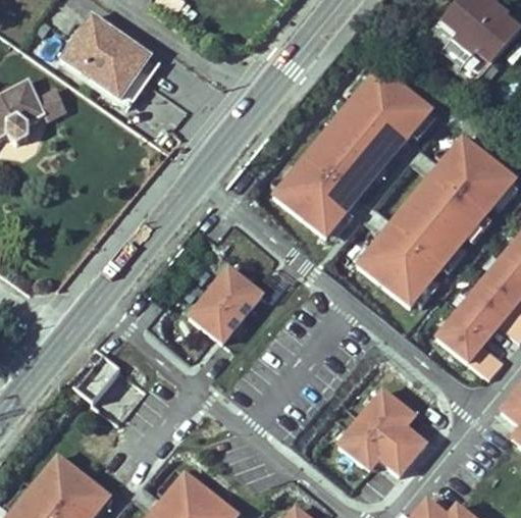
[(457,0),(441,19),(458,33),(453,39),(473,56),(477,51),(492,63),(520,29),(520,27),(507,15),(510,12),(497,1),(496,0),(490,6),(485,3),(488,0),(457,0)]
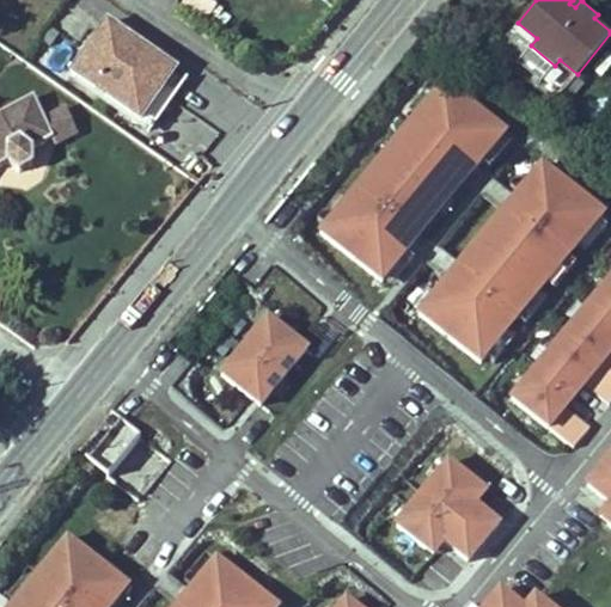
[(109,19),(73,69),(141,117),(160,89),(146,78),(160,56),(109,19)]
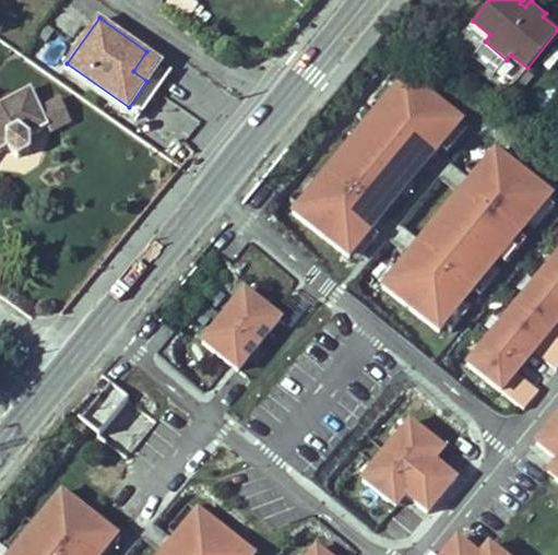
[(490,35),(473,21),(455,40),(495,74),(507,60),(485,42),(490,35)]
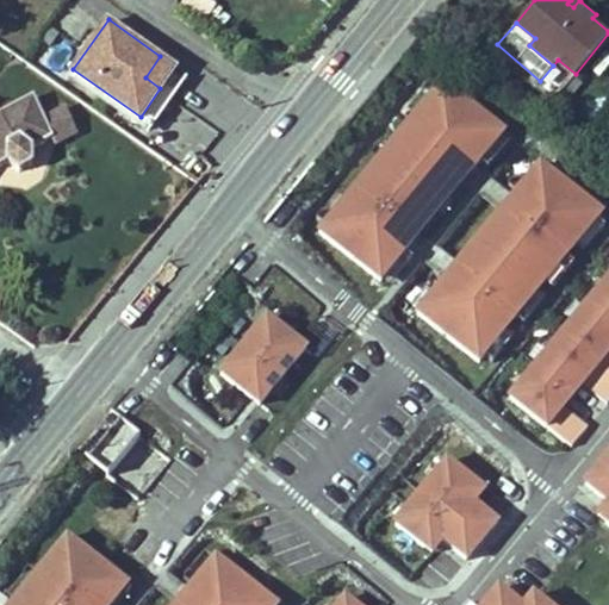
[(175,67),(160,56),(145,78),(160,88),(175,67)]
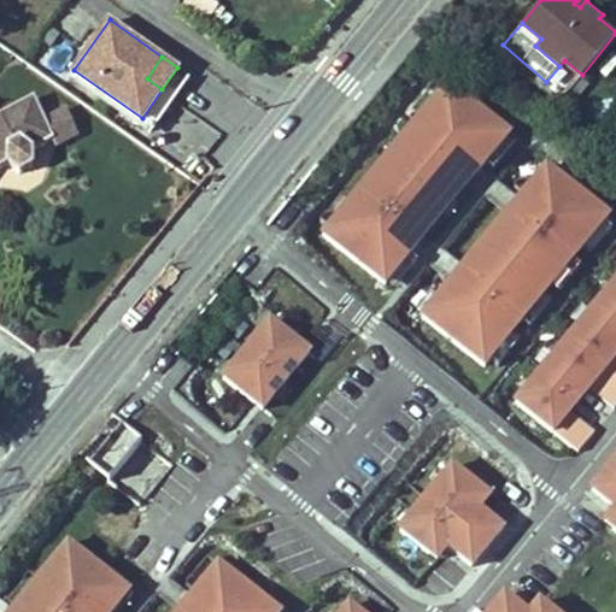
[(590,81),(582,75),(563,98),(570,103),(590,81)]
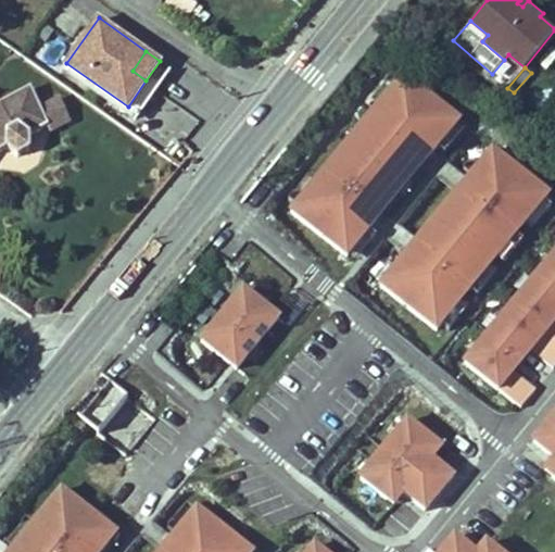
[(292,207),(348,253),(374,222),(369,218),(429,145),(434,148),(461,116),(404,71),(292,207)]
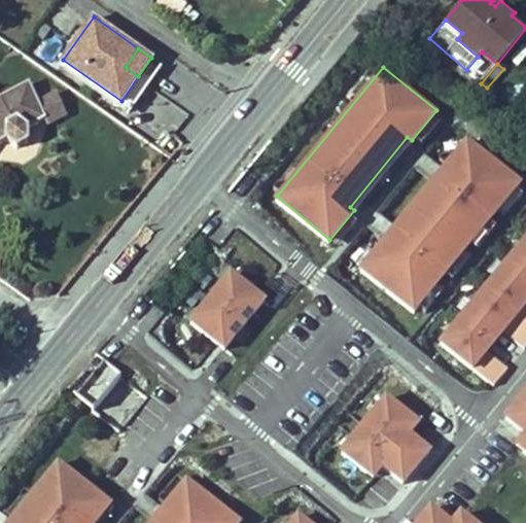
[(149,83),(138,76),(121,101),(132,108),(149,83)]
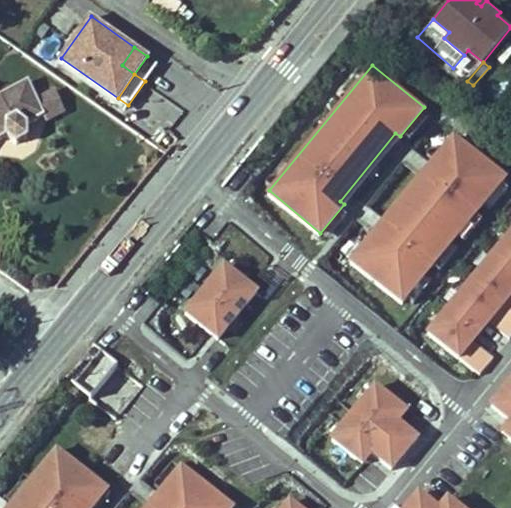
[(0,94),(0,137),(7,134),(17,142),(29,135),(30,122),(46,115),(47,114),(39,97),(30,79),(0,94)]
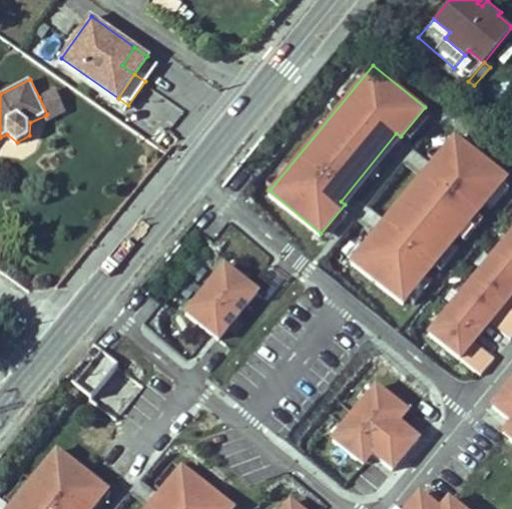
[(55,90),(39,97),(47,114),(46,115),(48,119),(65,111),(55,90)]
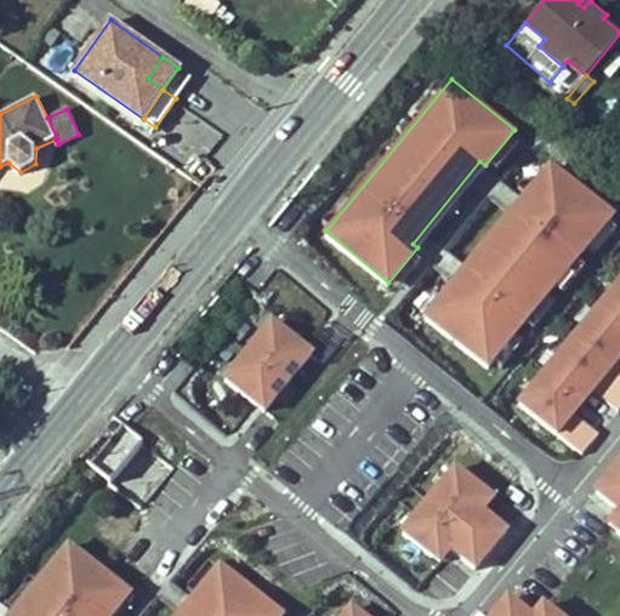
[(455,279),(426,314),(489,365),(614,212),(552,161),(523,197),(528,201),(460,283),(455,279)]
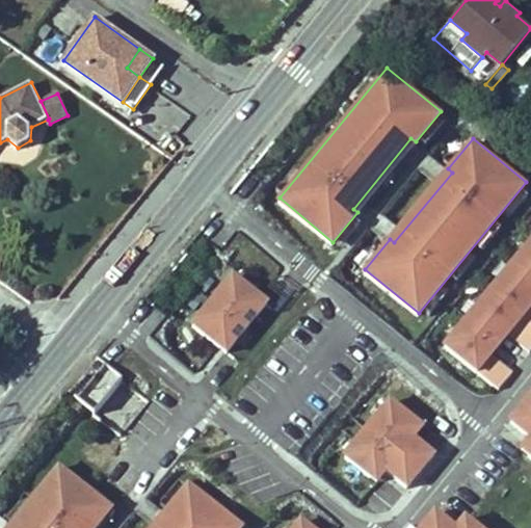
[(530,238),(445,343),(499,388),(513,370),(492,353),(509,332),(530,348),(530,238)]
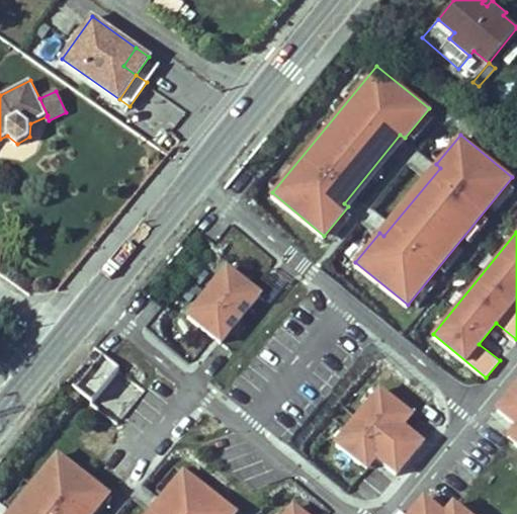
[(188,314),(222,341),(261,293),(228,266),(188,314)]
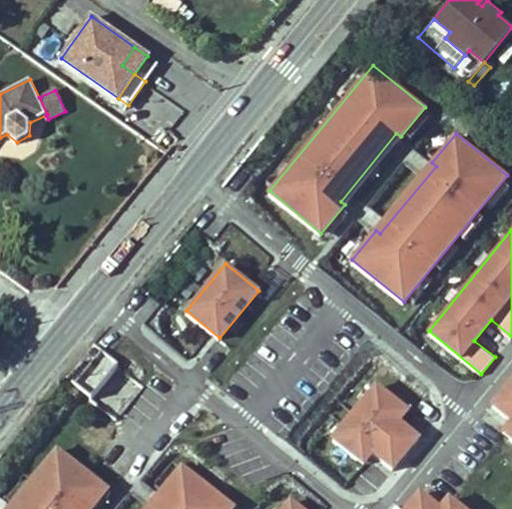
[(91,395),(117,417),(144,384),(118,362),(91,395)]
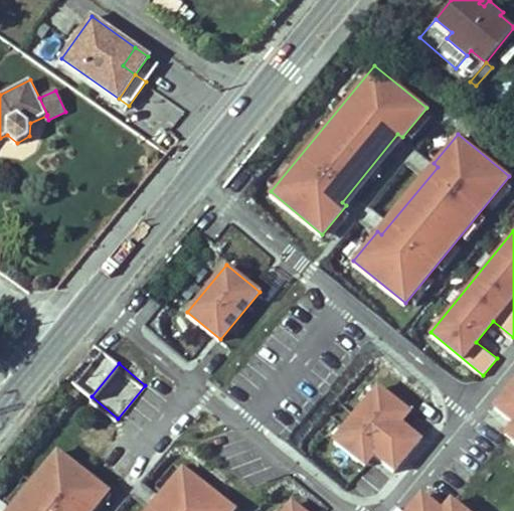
[(513,422),(506,433),(513,439),(513,381),(495,405),(513,420),(513,422)]
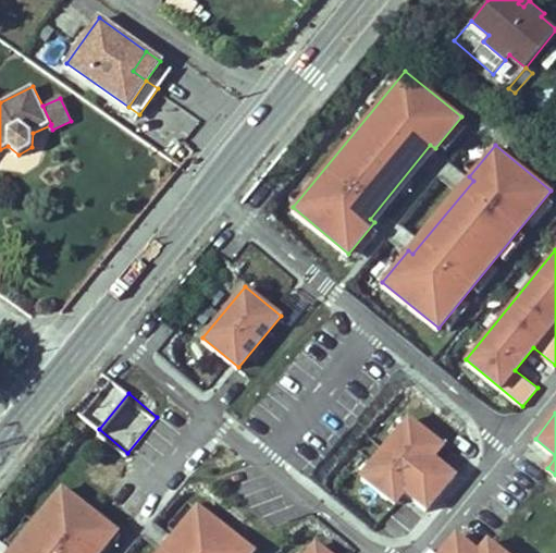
[(444,444),(409,416),(361,475),(396,503),(406,490),(428,508),(456,474),(434,456),(444,444)]
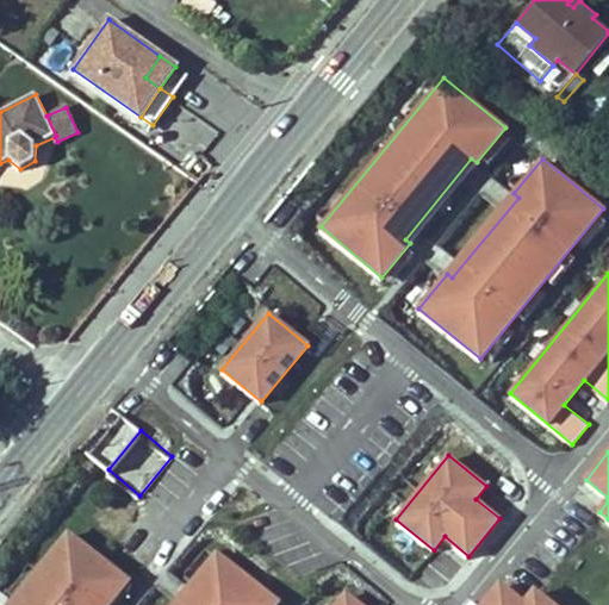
[(103,604),(125,578),(68,531),(6,604),(103,604)]
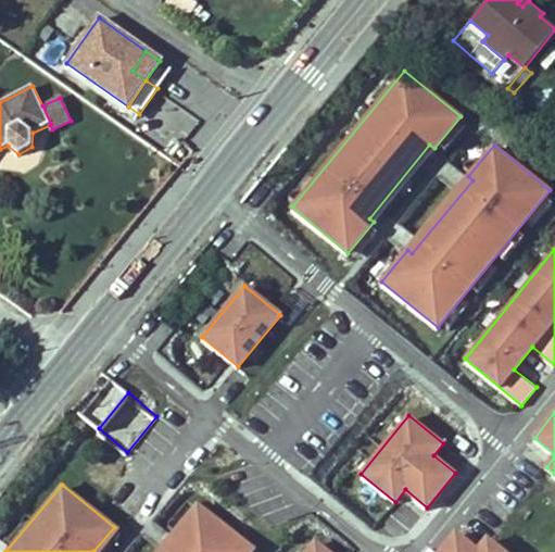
[(252,551),(254,550),(198,503),(173,534),(176,538),(164,551),(252,551)]
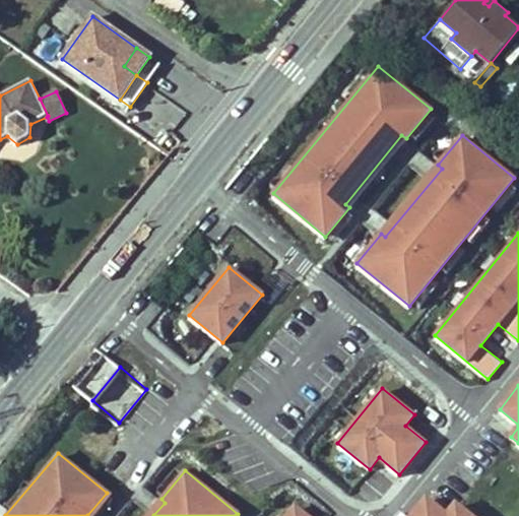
[(470,515),(456,504),(446,515),(427,498),(411,515),(470,515)]
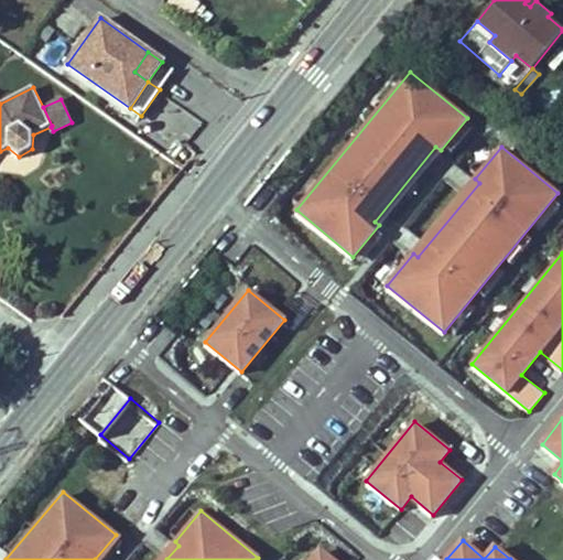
[(334,559),(321,548),(311,559),(334,559)]
